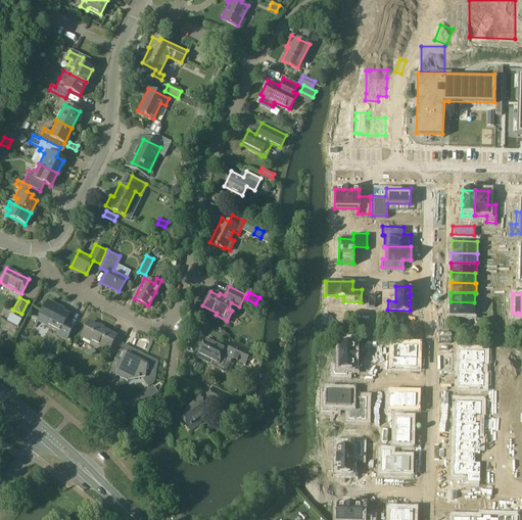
[(65,338),(73,324),(64,320),(67,314),(55,308),(57,305),(47,300),(37,320),(58,331),(56,334),(65,338)]
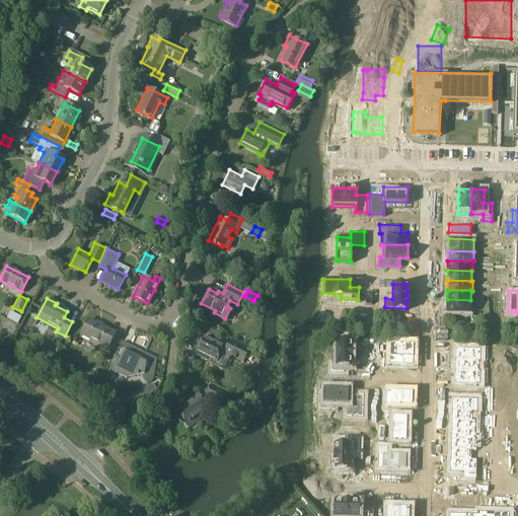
[(447,299),(446,311),(459,311),(459,317),(472,317),(472,311),(469,311),(470,300),(447,299)]
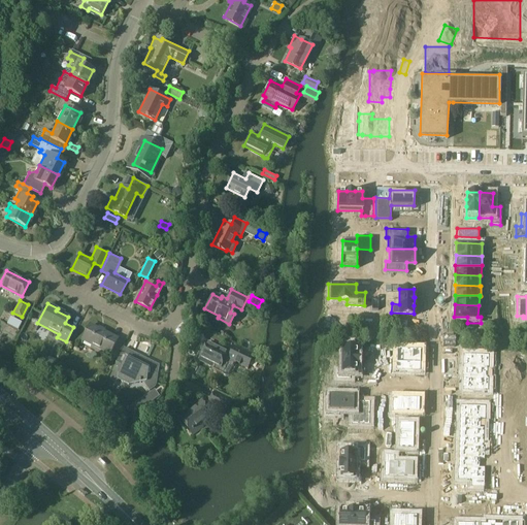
[(18,328),(22,319),(8,314),(5,322),(18,328)]
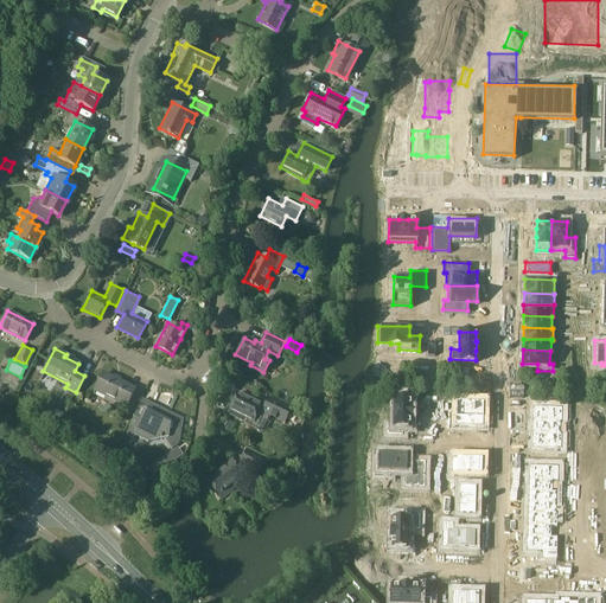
[(127,401),(133,387),(102,372),(94,389),(119,402),(120,397),(127,401)]
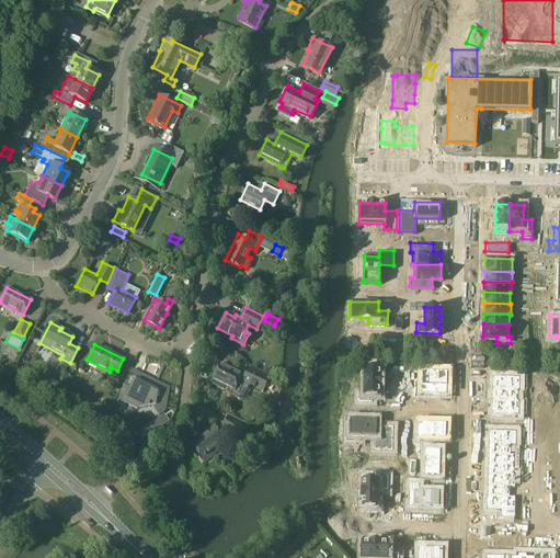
[(166,363),(167,353),(158,352),(157,362),(166,363)]
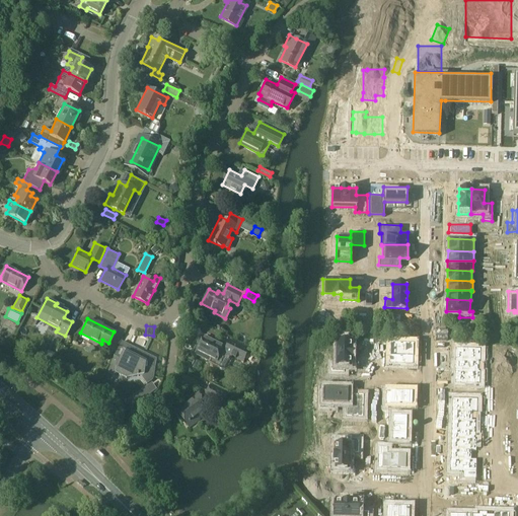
[(217,342),(203,335),(194,352),(210,360),(213,354),(218,356),(222,347),(231,352),(236,342),(221,335),(217,342)]
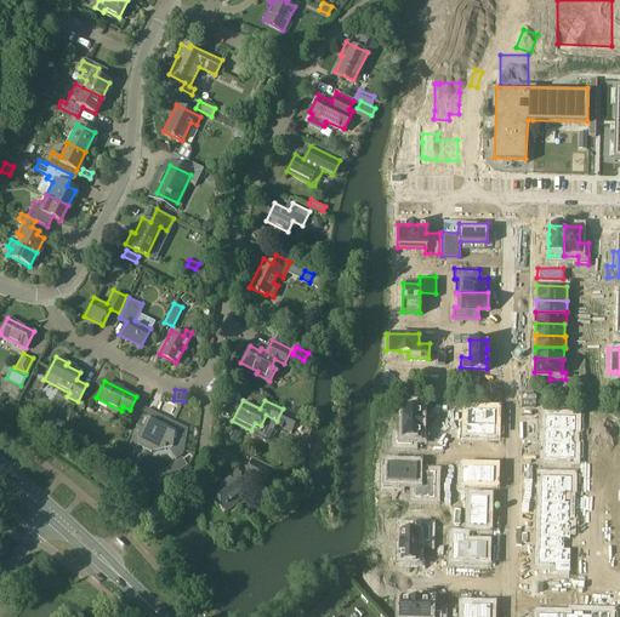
[(182,449),(185,430),(177,427),(178,424),(146,407),(132,434),(138,438),(151,450),(157,445),(170,447),(170,450),(175,456),(180,452),(182,449)]
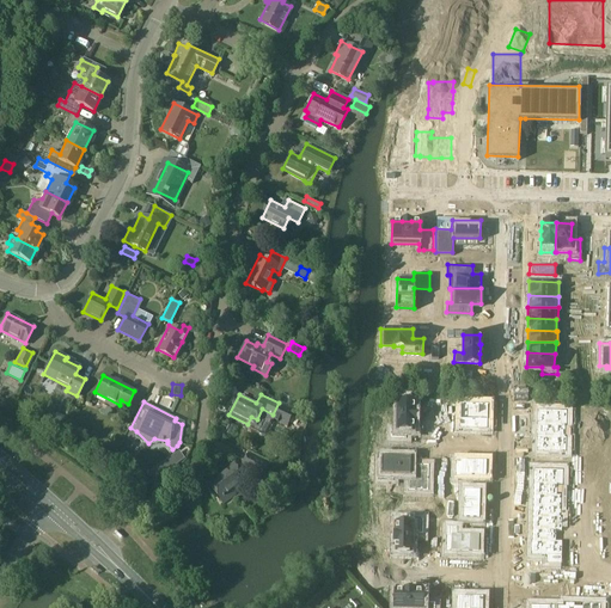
[(390,429),(390,436),(405,437),(405,430),(413,430),(413,421),(414,421),(414,411),(414,403),(397,401),(396,429),(390,429)]
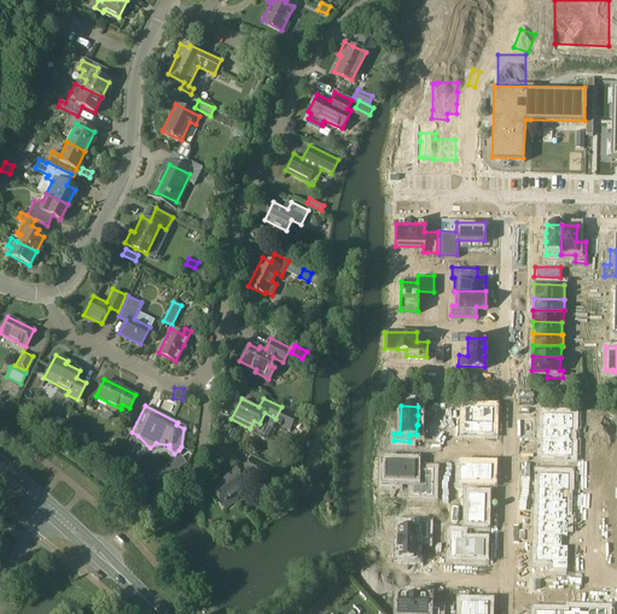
[(540,410),(540,426),(571,427),(571,414),(571,405),(557,405),(557,411),(540,410)]
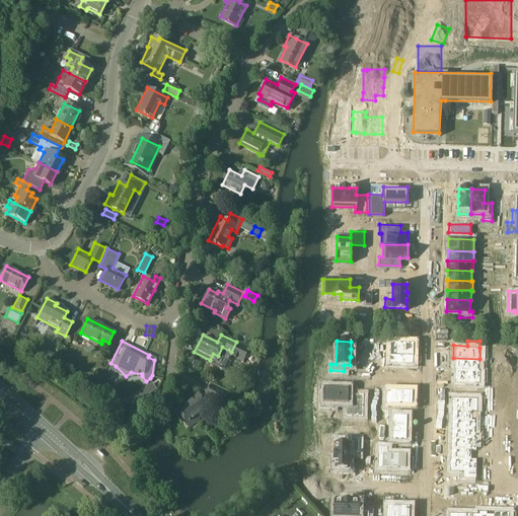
[(388,342),(388,361),(413,362),(413,343),(405,343),(405,342),(397,342),(397,343),(388,342)]
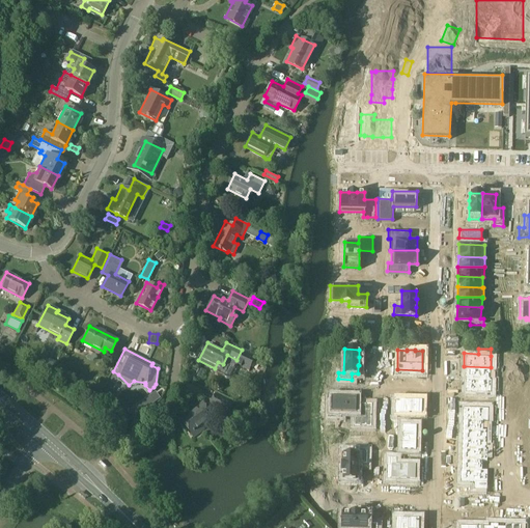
[(50,357),(46,365),(52,368),(56,360),(50,357)]
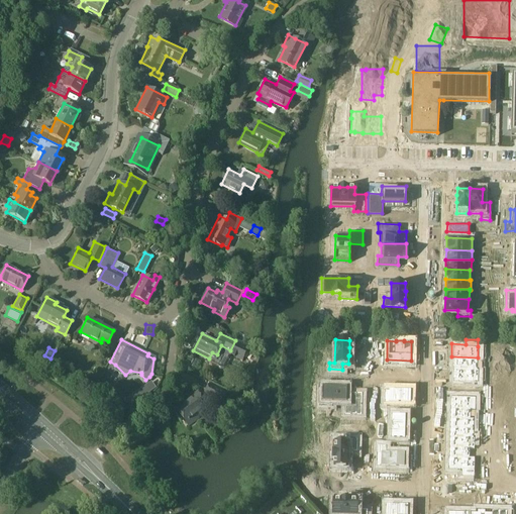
[(102,351),(96,362),(105,367),(110,356),(102,351)]
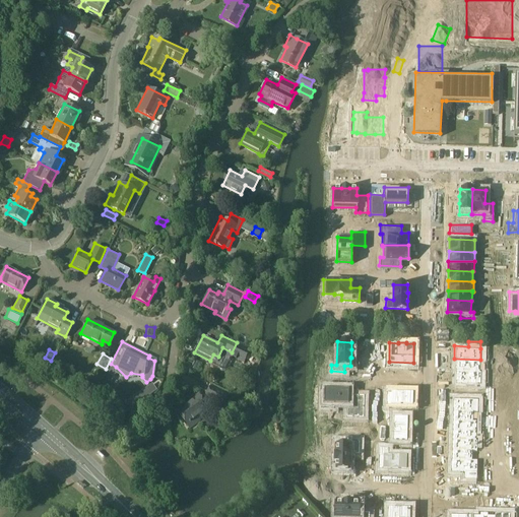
[(454,359),(453,370),(480,371),(480,360),(454,359)]
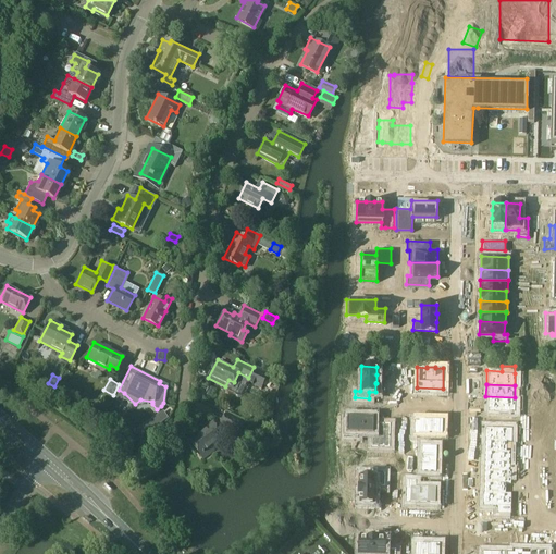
[(485,397),(485,410),(501,411),(501,416),(514,417),(514,409),(515,397),(485,396),(485,397)]
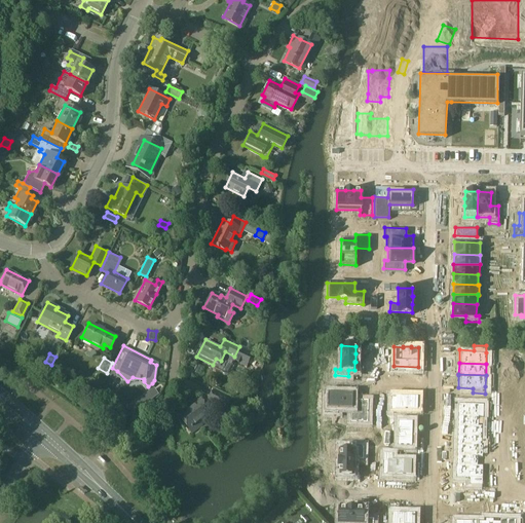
[(153,387),(146,393),(151,398),(157,393),(153,387)]
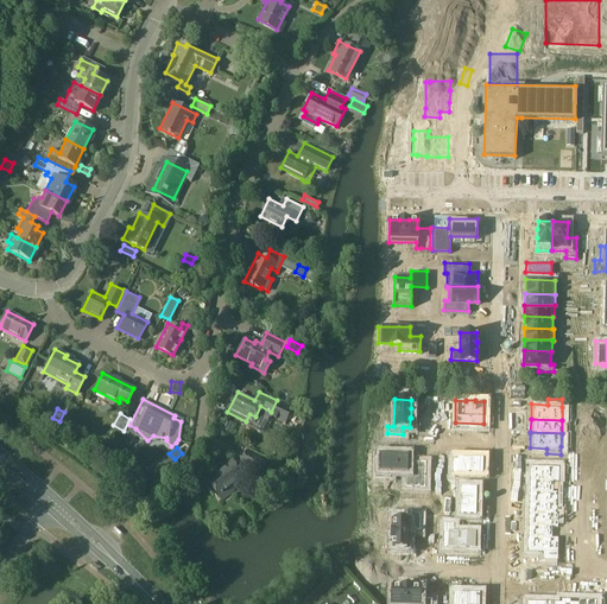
[(246,449),(240,462),(235,464),(231,458),(219,468),(216,465),(203,476),(220,497),(232,488),(231,487),(244,476),(254,469),(261,472),(267,459),(246,449)]
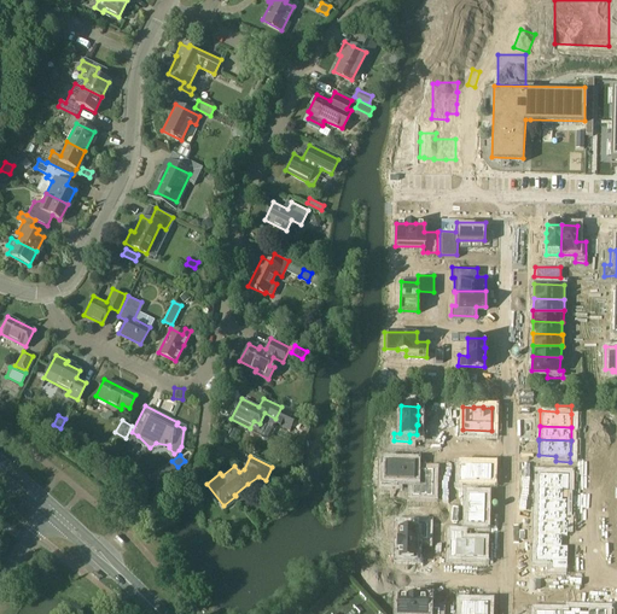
[(383,460),(382,483),(396,483),(396,478),(412,479),(412,493),(431,495),(431,468),(413,468),(414,461),(383,460)]
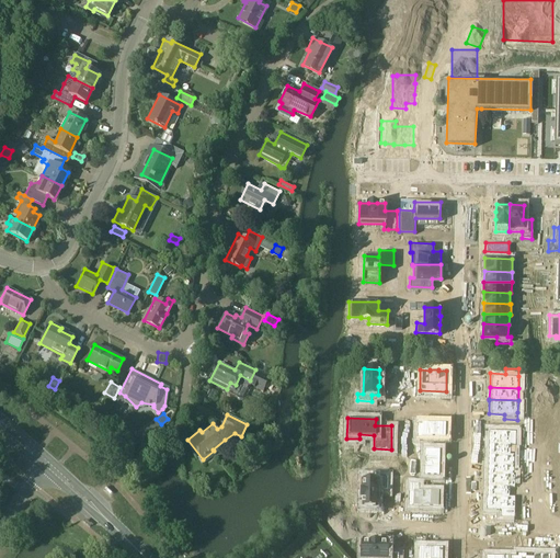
[(411,435),(411,442),(415,442),(429,443),(429,436),(445,436),(445,422),(442,422),(435,422),(416,422),(416,435),(411,435)]
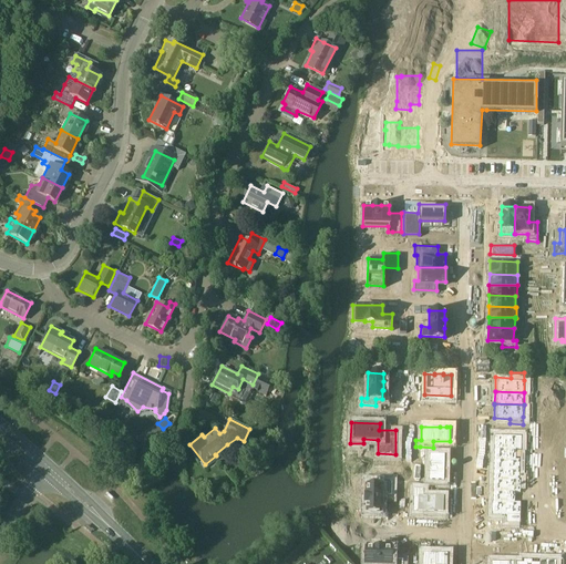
[(492,432),(491,447),(492,447),(521,448),(521,436),(521,428),(507,428),(507,432),(492,432)]
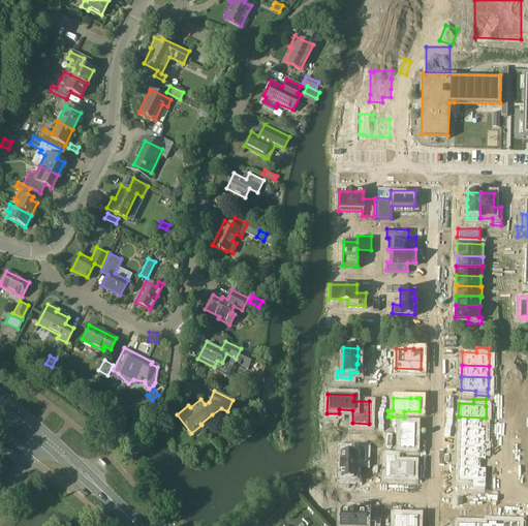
[(392,416),(392,424),(400,424),(399,447),(413,447),(414,439),(414,432),(414,424),(404,423),(404,418),(392,416)]
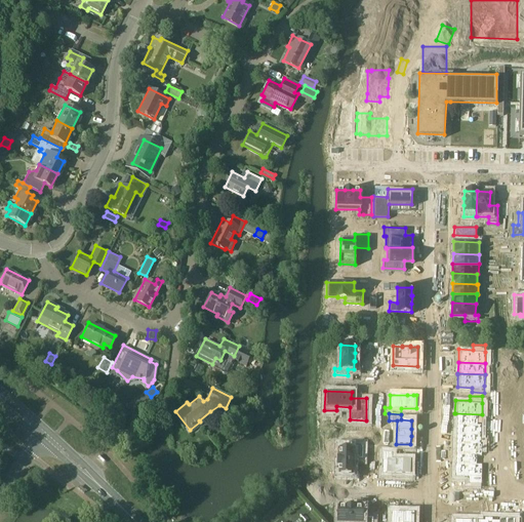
[(453,423),(453,424),(481,424),(482,414),(455,413),(454,423),(453,423)]
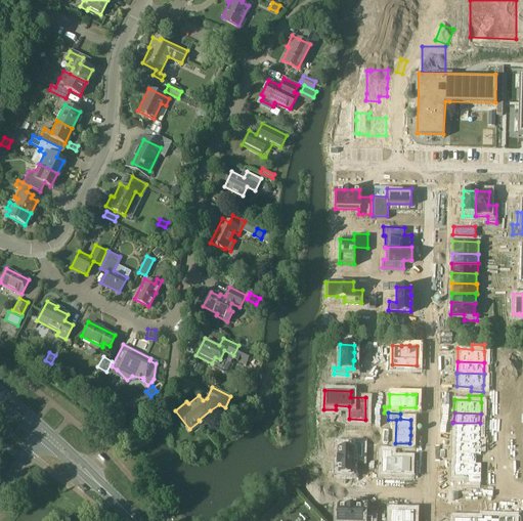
[(452,423),(452,432),(480,433),(480,423),(452,423)]
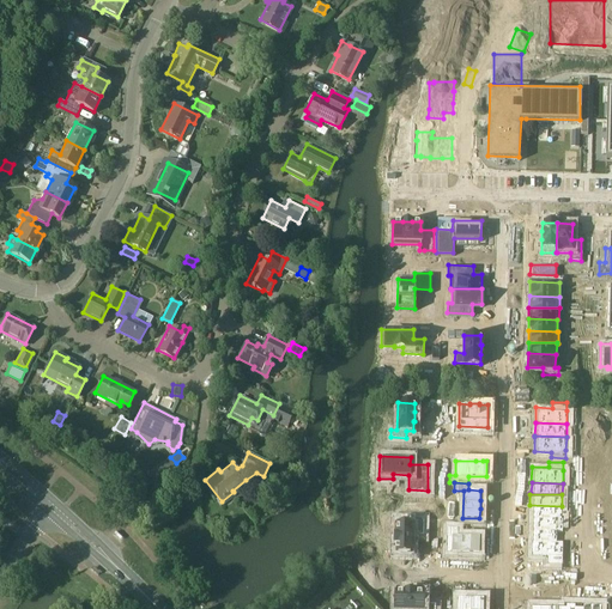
[(529,505),(528,517),(562,517),(562,506),(529,505)]
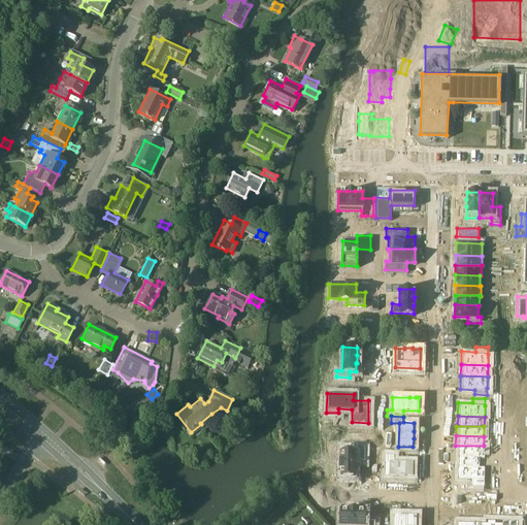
[(455,446),(455,456),(457,456),(484,456),(484,446),(455,446)]
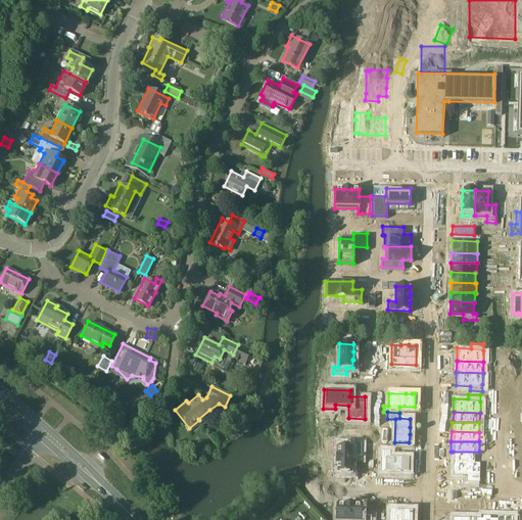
[(336,455),(336,463),(336,471),(339,471),(339,474),(348,474),(348,471),(350,471),(351,456),(361,456),(361,442),(337,442),(337,455),(336,455)]
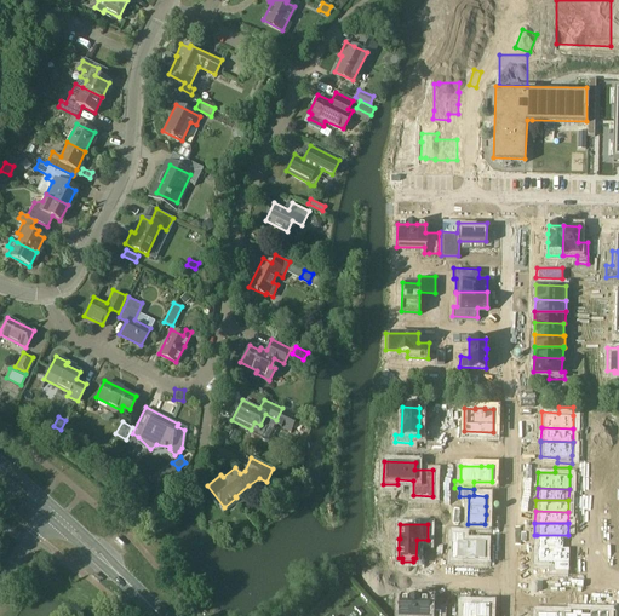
[(451,531),(451,558),(485,559),(485,541),(463,541),(463,531),(451,531)]
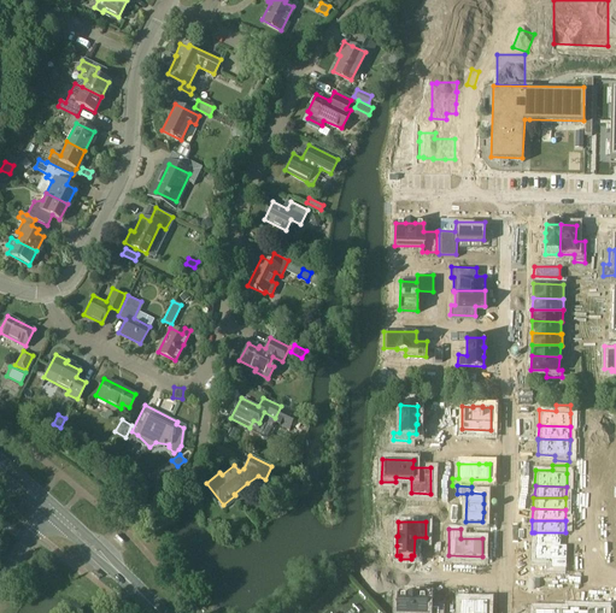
[(533,541),(533,543),(565,544),(565,543),(565,532),(534,532),(533,541)]
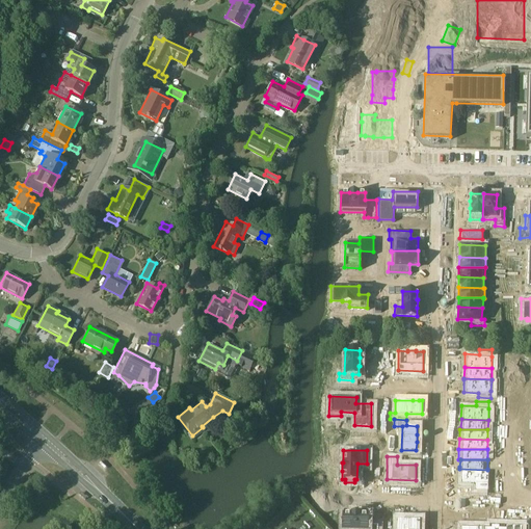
[(459,469),(459,482),(474,483),(474,487),(487,487),(487,481),(487,470),(459,469)]
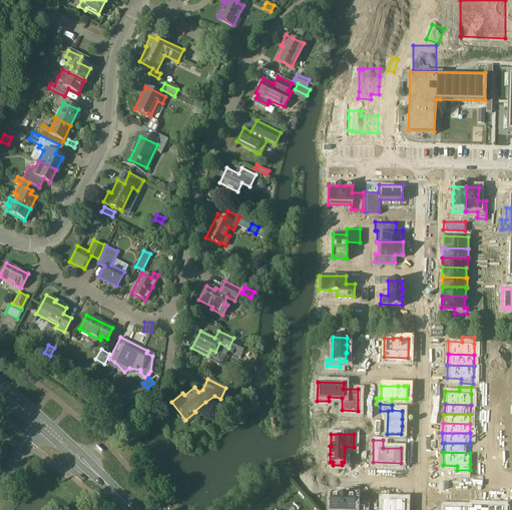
[(330,495),(330,509),(353,509),(352,509),(363,509),(364,504),(354,504),(354,495),(346,495),(338,494),(338,495),(330,495)]
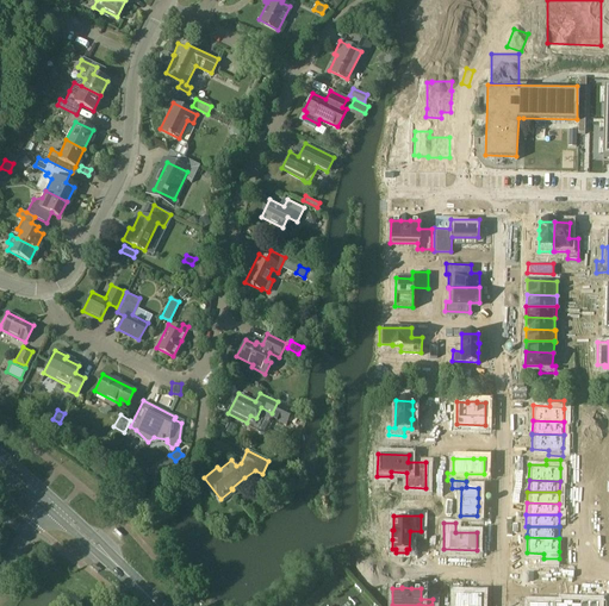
[(480,605),(482,594),(478,594),(478,593),(470,593),(454,593),(453,605),(480,605)]
